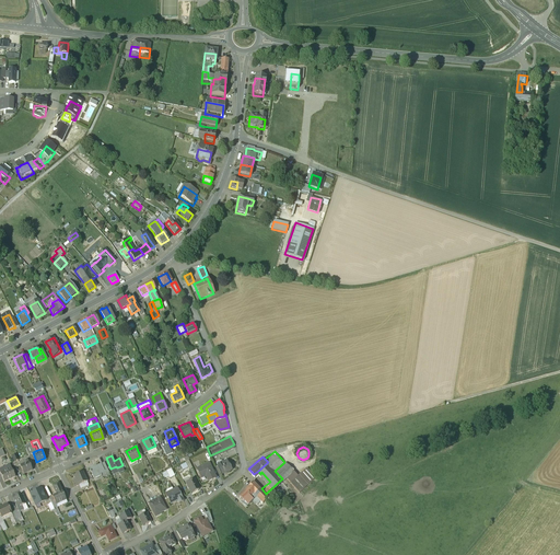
[(25,461),(20,464),(24,472),(32,469),(31,464),(30,462),(27,458),(25,459),(25,461)]
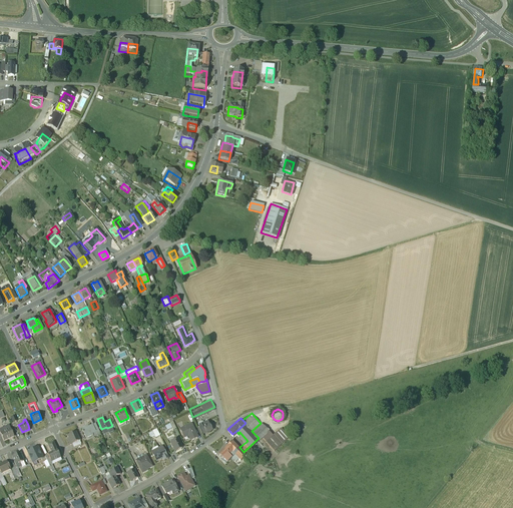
[(207,419),(198,423),(202,432),(211,428),(207,419)]
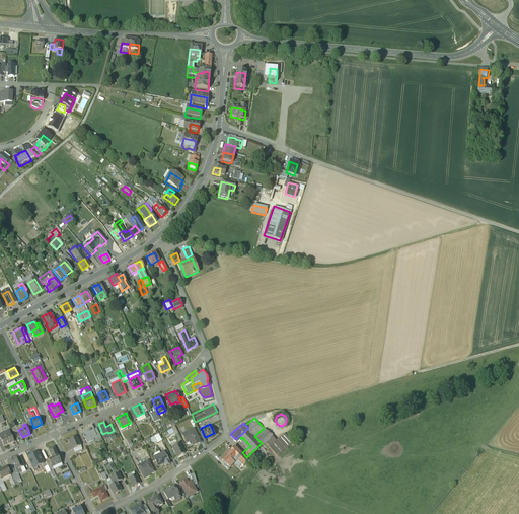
[(264,428),(254,436),(262,443),(272,434),(265,426),(264,428)]
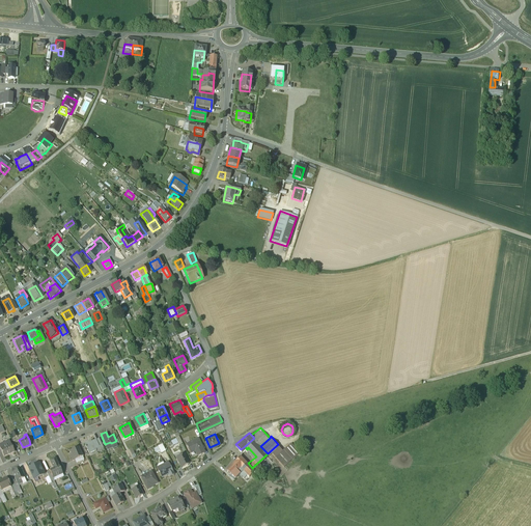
[(198,437),(187,442),(190,450),(195,448),(197,453),(204,450),(198,437)]
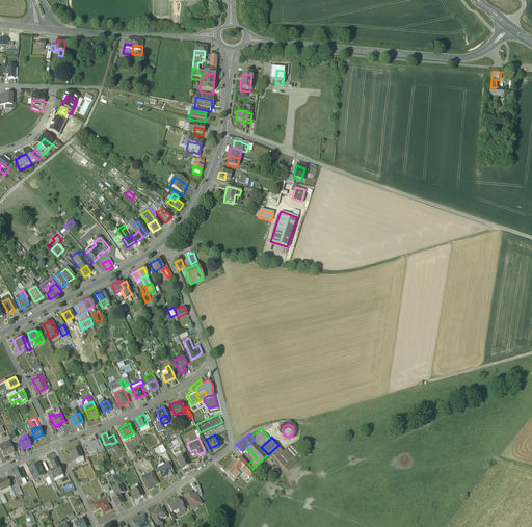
[(96,439),(89,441),(88,441),(84,443),(85,446),(86,446),(89,452),(96,449),(95,448),(100,446),(97,439),(96,439)]
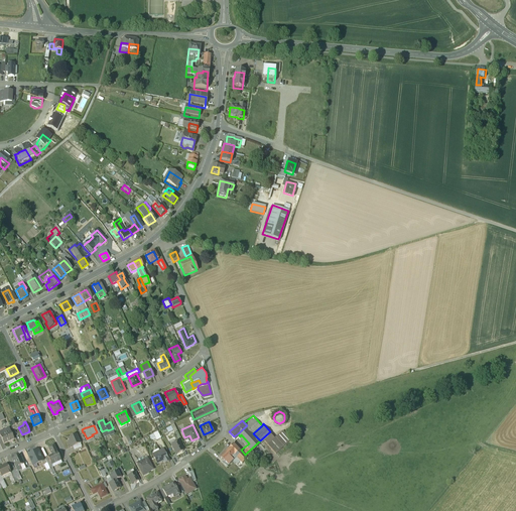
[(282,427),(267,441),(276,451),(291,436),(282,427)]
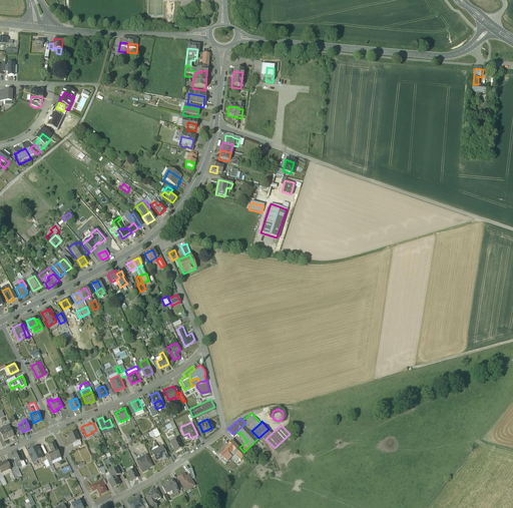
[(5,429),(0,432),(4,439),(14,434),(10,427),(5,429)]
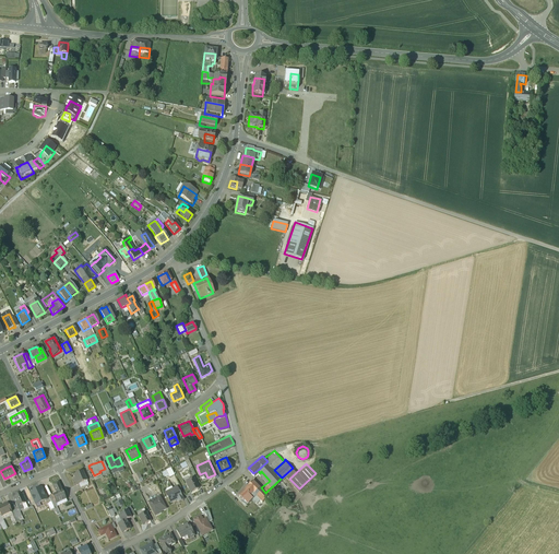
[(75,484),(86,479),(82,470),(74,474),(75,476),(72,479),(75,484)]
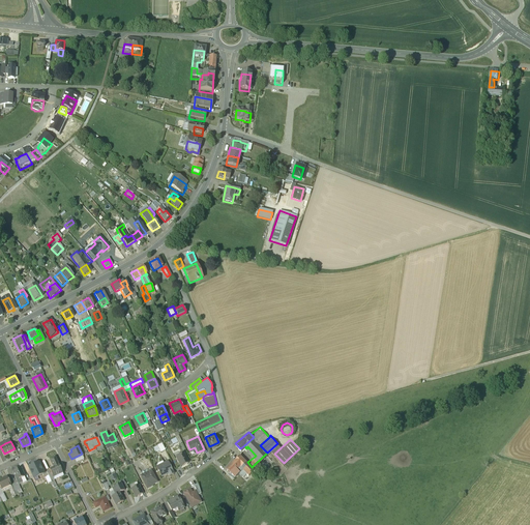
[(183,450),(176,455),(181,464),(188,460),(183,450)]
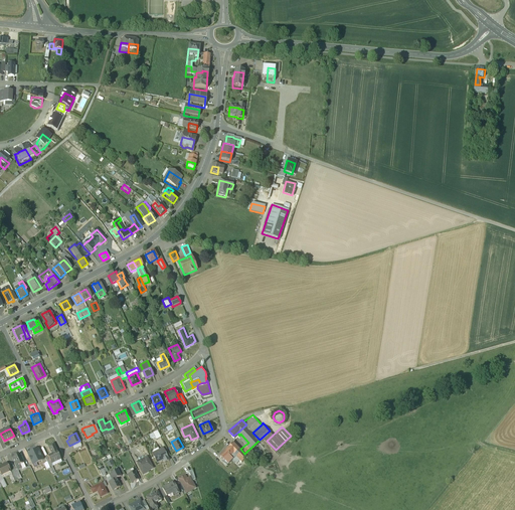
[(232,441),(219,453),(224,458),(229,453),(232,450),(235,453),(241,460),(242,458),(246,454),(245,454),(244,454),(240,449),(232,441)]
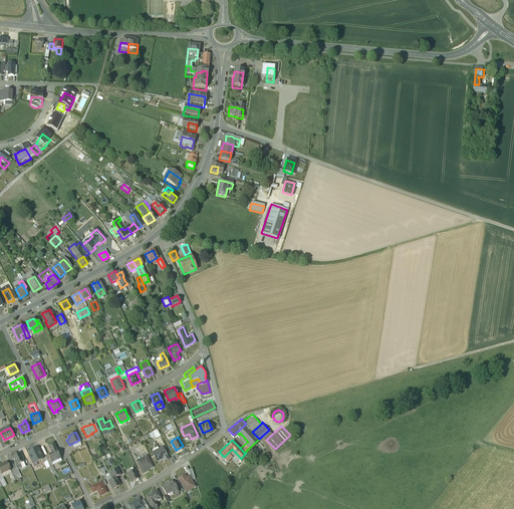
[(159,447),(160,448),(153,452),(157,460),(163,456),(165,459),(169,457),(163,445),(159,447)]
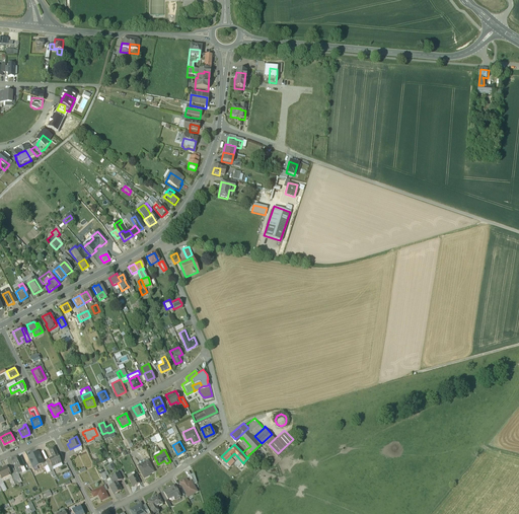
[(38,450),(27,455),(32,466),(43,461),(38,450)]
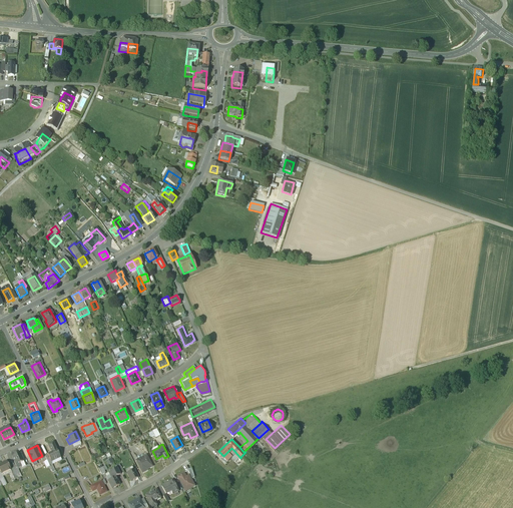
[(56,447),(50,450),(51,451),(47,453),(50,460),(60,455),(56,447)]
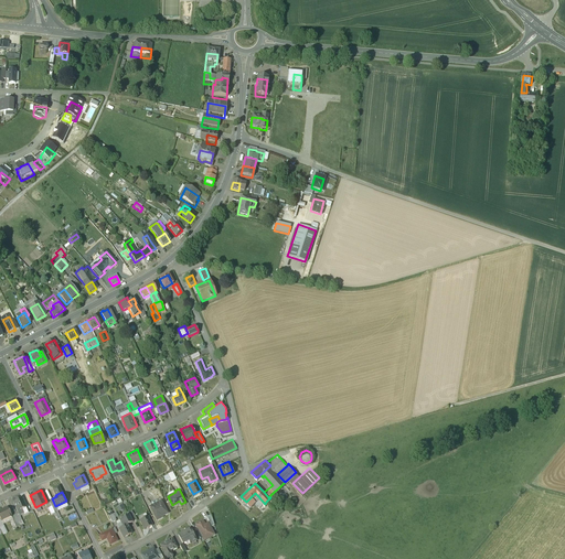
[(22,496),(13,501),(18,511),(20,514),(28,509),(22,496)]
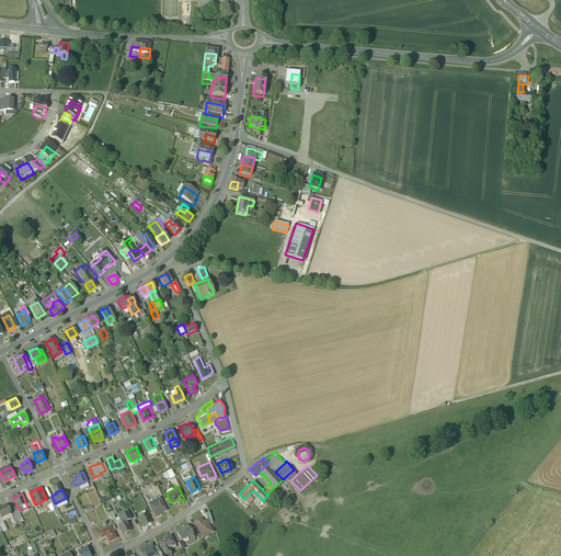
[(250,494),(244,499),(248,502),(253,497),(250,494)]
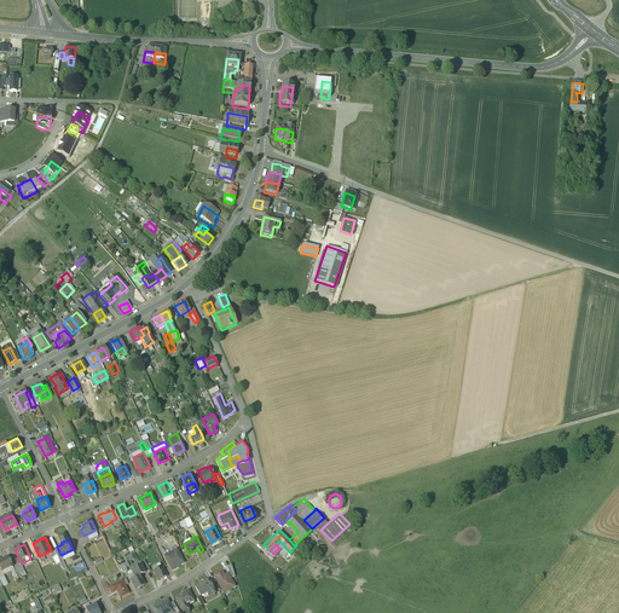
[(177,545),(166,551),(169,559),(168,559),(172,567),(178,564),(178,562),(184,560),(177,545)]
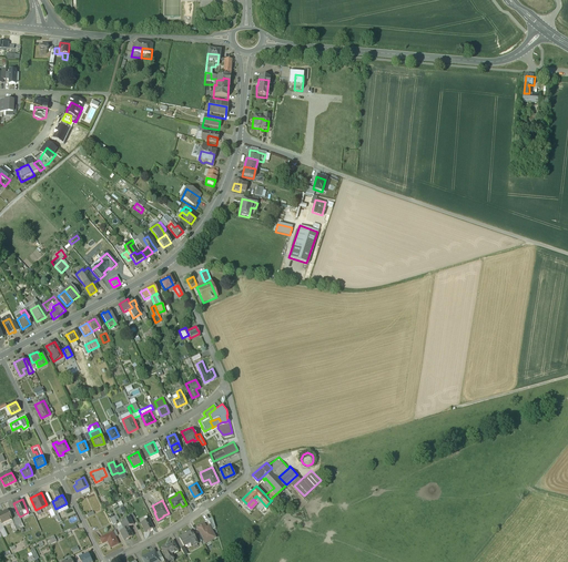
[(50,503),(47,504),(36,510),(38,513),(49,509),(52,515),(56,514),(53,510),(50,503)]
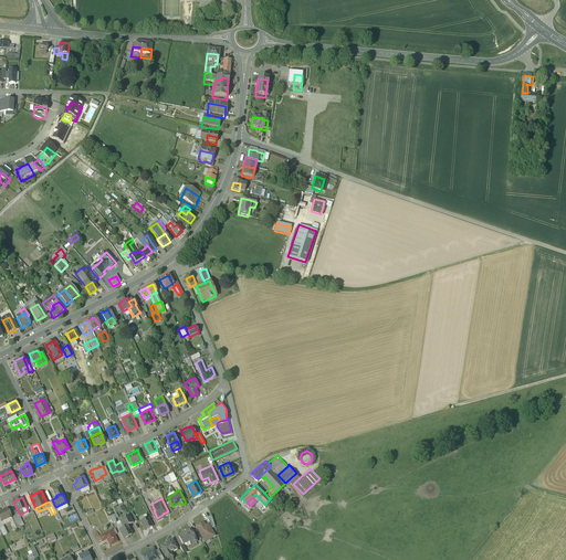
[(66,502),(55,507),(53,508),(55,513),(69,506),(66,502)]
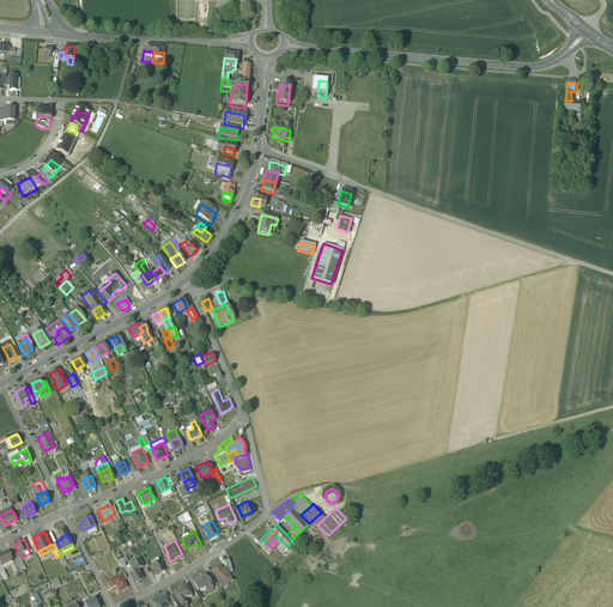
[(7,548),(0,552),(0,559),(1,564),(12,559),(12,558),(7,548)]
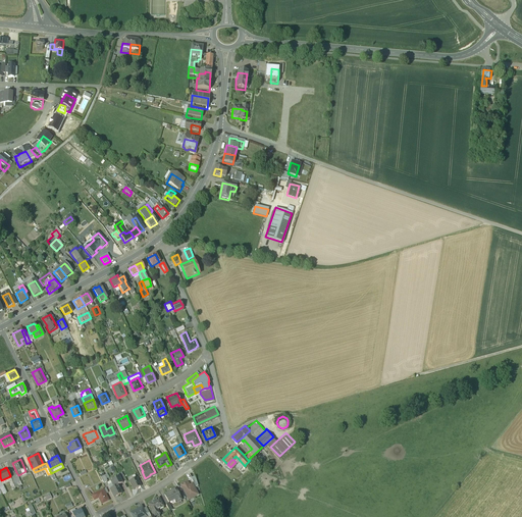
[(122,479),(119,473),(110,478),(111,480),(115,478),(117,482),(122,480),(122,479)]
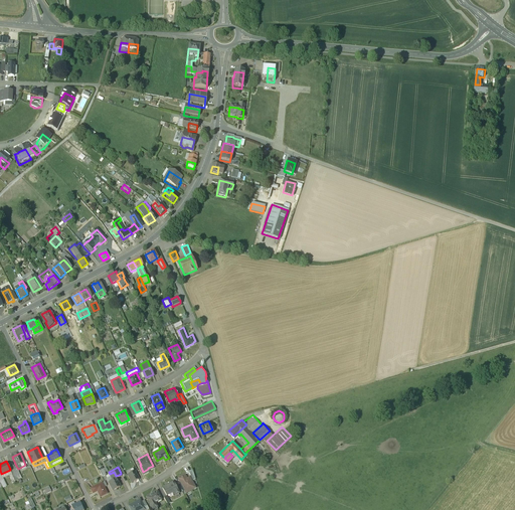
[(135,469),(128,472),(132,480),(139,477),(135,469)]
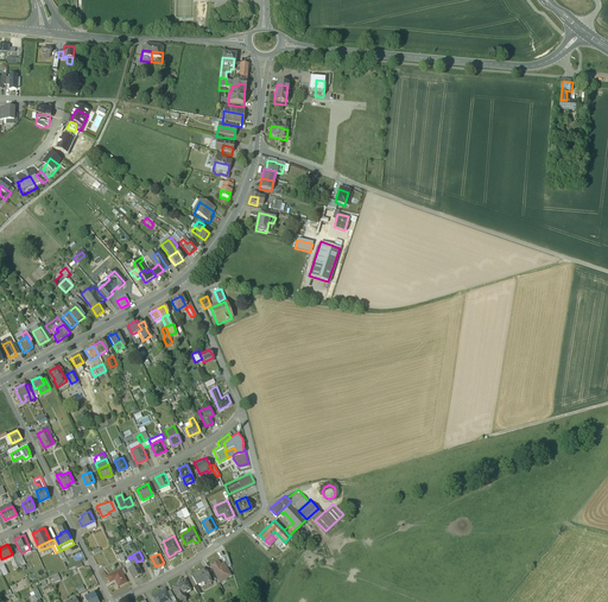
[(132,564),(128,566),(133,576),(141,571),(137,562),(134,557),(130,559),(132,564)]
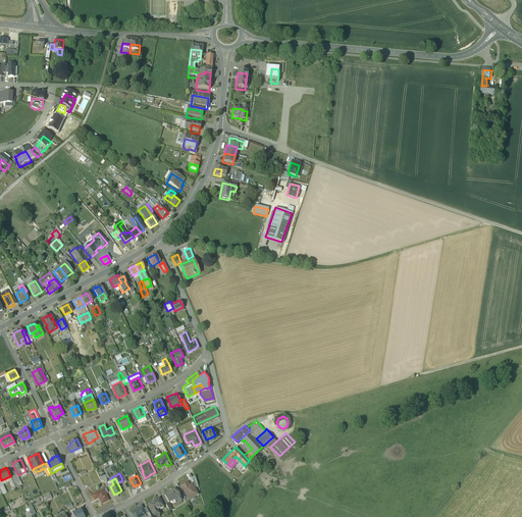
[(187,479),(180,482),(188,495),(192,493),(193,495),(198,492),(192,481),(189,482),(187,479)]
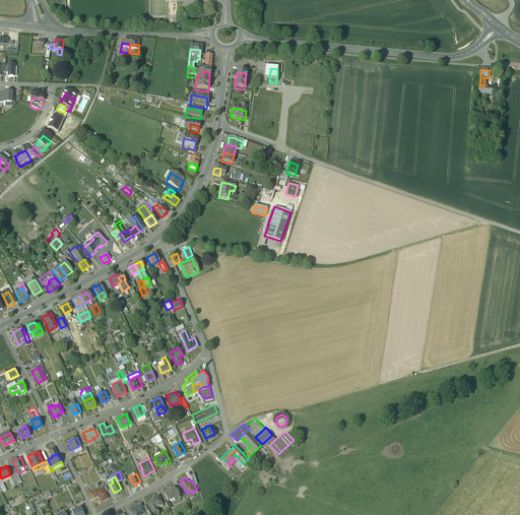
[(175,484),(171,486),(171,487),(165,490),(164,490),(168,498),(169,498),(175,494),(177,497),(181,495),(175,484)]
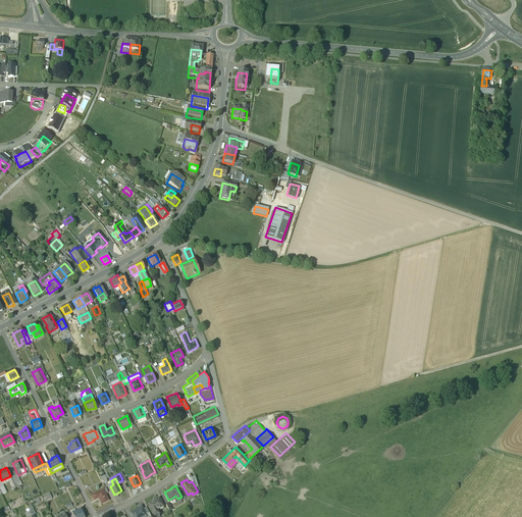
[(103,486),(92,493),(94,498),(98,496),(101,501),(109,498),(105,490),(103,486)]
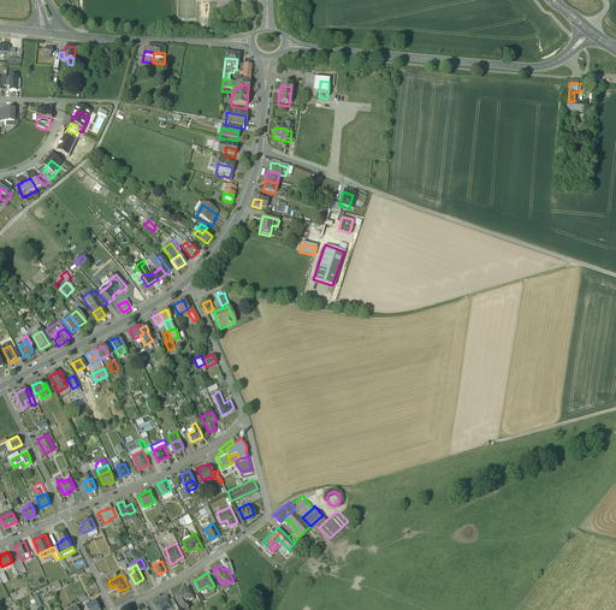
[(49,582),(53,588),(61,585),(58,578),(49,582)]
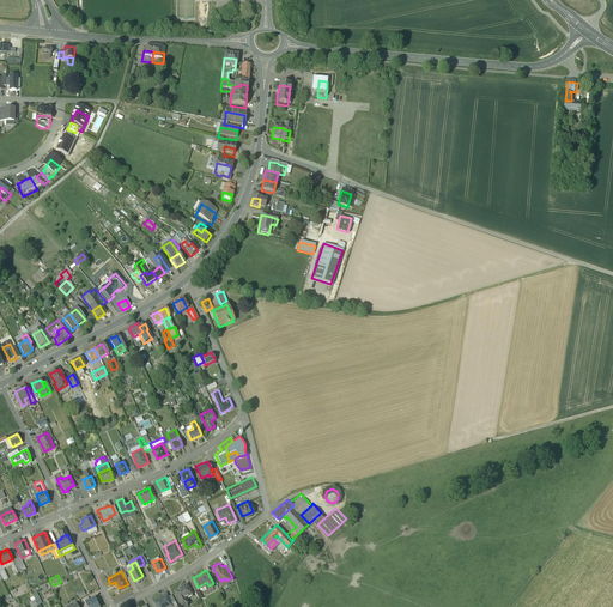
[(192,592),(187,581),(174,588),(181,602),(187,600),(184,595),(192,592)]
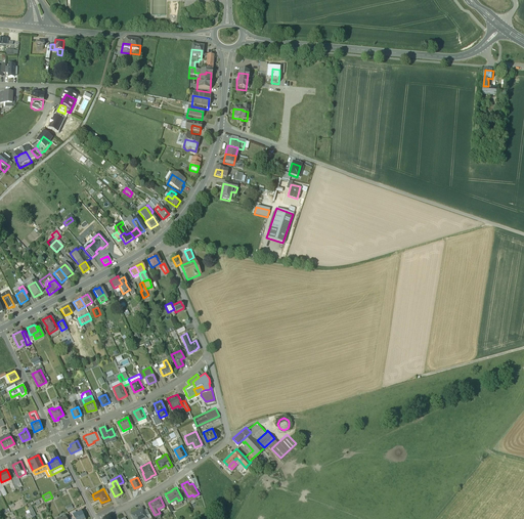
[(30,511),(32,515),(36,514),(31,504),(27,506),(30,511)]
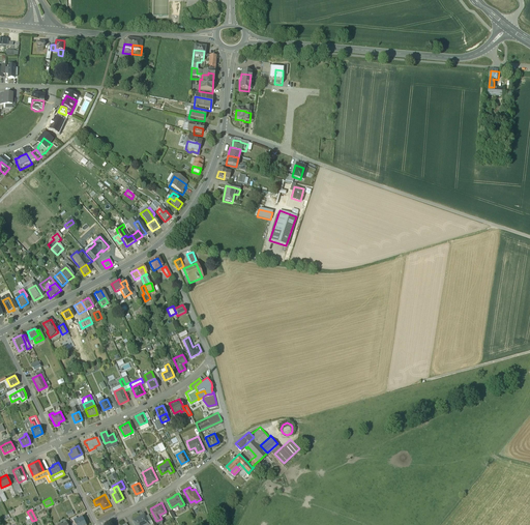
[(144,512),(133,518),(136,524),(143,524),(146,523),(146,522),(149,521),(148,520),(145,514),(144,512)]
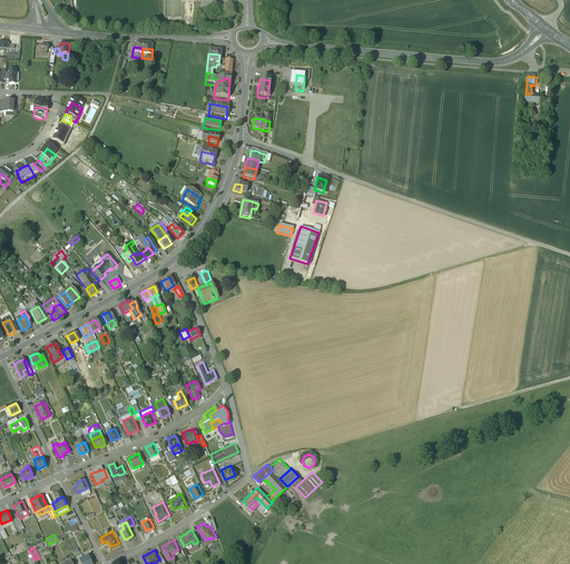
[(82,556),(79,557),(80,561),(80,562),(81,561),(81,563),(87,563),(92,562),(88,553),(82,556)]
